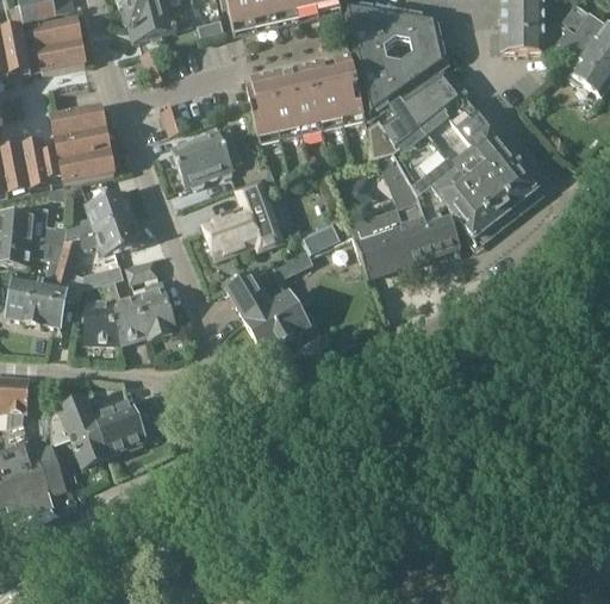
[(11,7),(16,27),(74,12),(70,0),(18,0),(19,6),(11,7)]
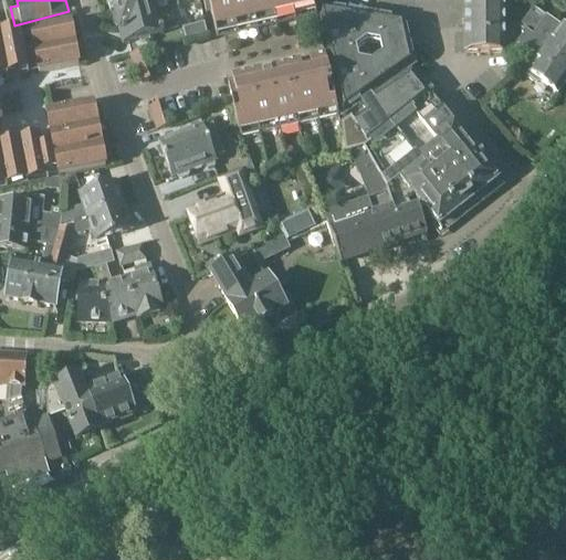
[(108,0),(112,11),(153,0),(108,0)]
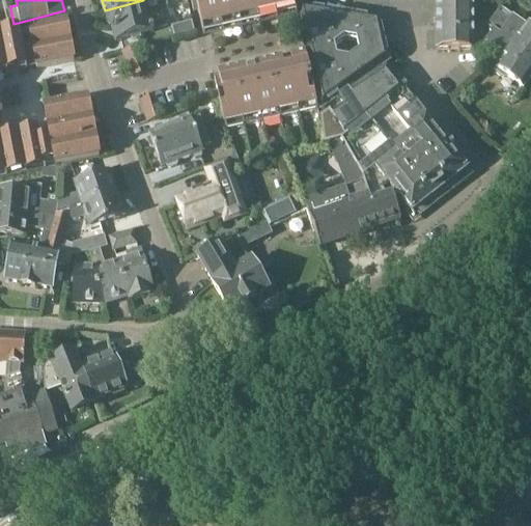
[(167,2),(166,0),(143,0),(105,10),(107,21),(111,23),(115,37),(155,27),(154,26),(166,23),(163,8),(167,2)]
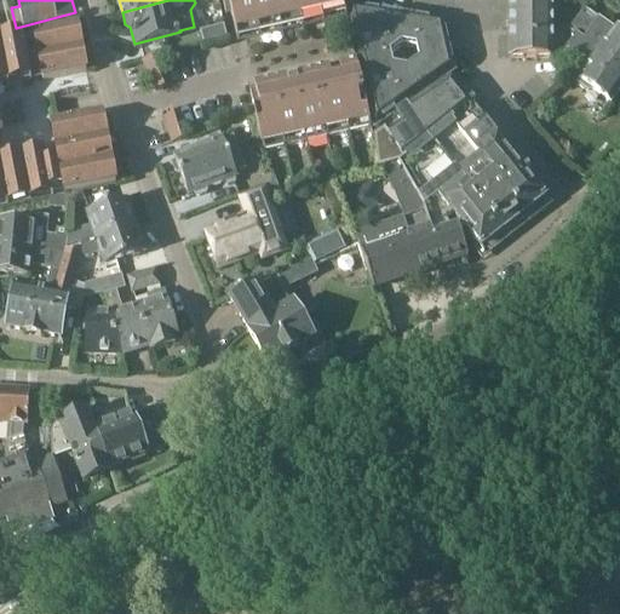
[(223,0),(227,12),(233,11),(239,41),(250,39),(251,45),(264,42),(263,35),(346,16),(349,16),(346,4),(345,0),(223,0)]
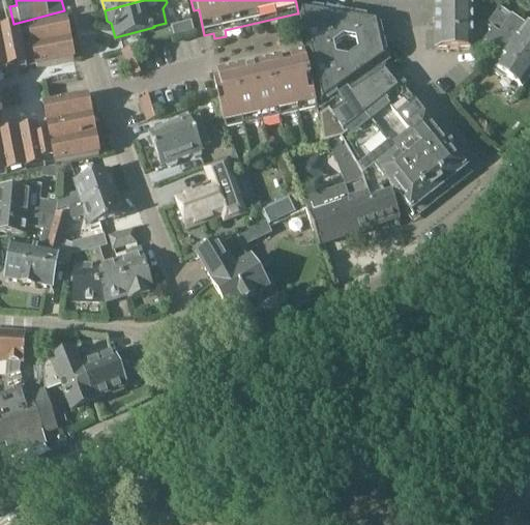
[(434,0),(435,50),(473,50),(472,0),(434,0)]
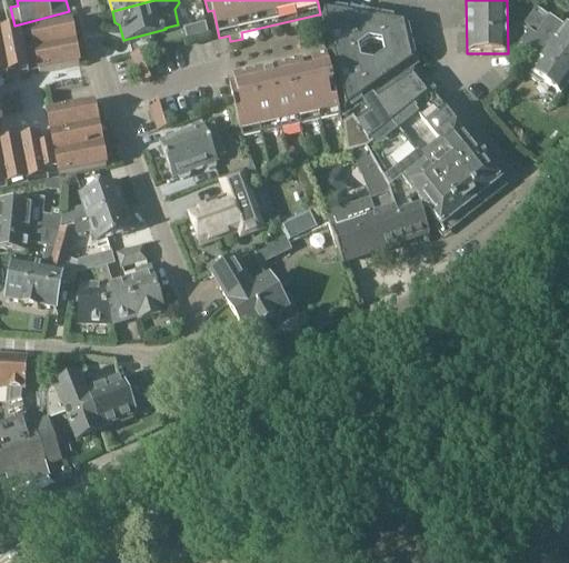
[(318,3),(320,14),(318,14),(327,48),(327,52),(340,112),(341,112),(341,114),(362,101),(363,103),(373,97),(395,83),(413,68),(411,66),(417,61),(408,17),(320,2),(318,2),(318,3)]
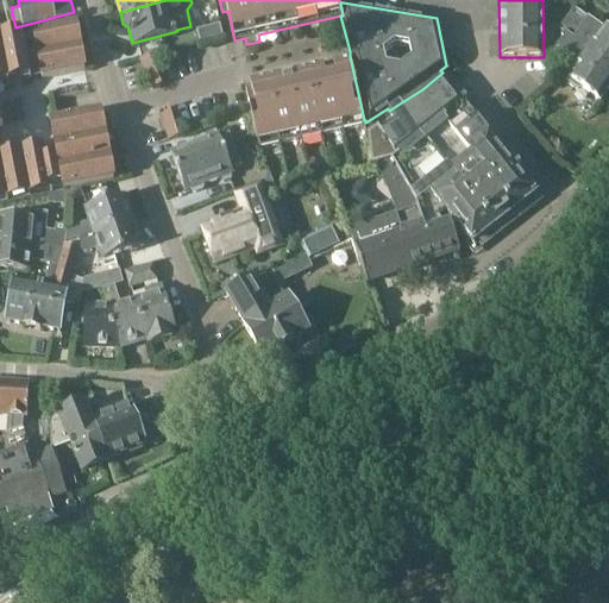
[(575,5),(567,14),(584,26),(581,31),(592,38),(589,44),(602,54),(606,49),(608,51),(608,27),(588,13),(575,5)]
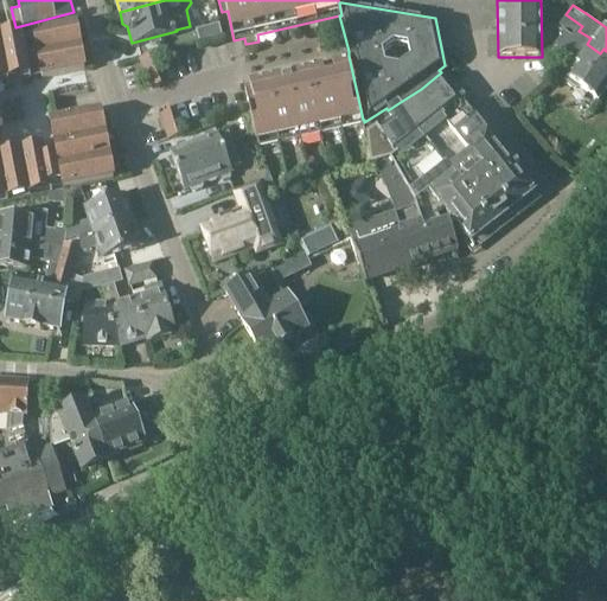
[(579,31),(582,26),(566,14),(557,26),(563,31),(553,45),(570,58),(562,72),(563,78),(576,87),(581,85),(598,97),(606,83),(606,51),(604,49),(600,53),(587,44),(590,38),(579,31)]
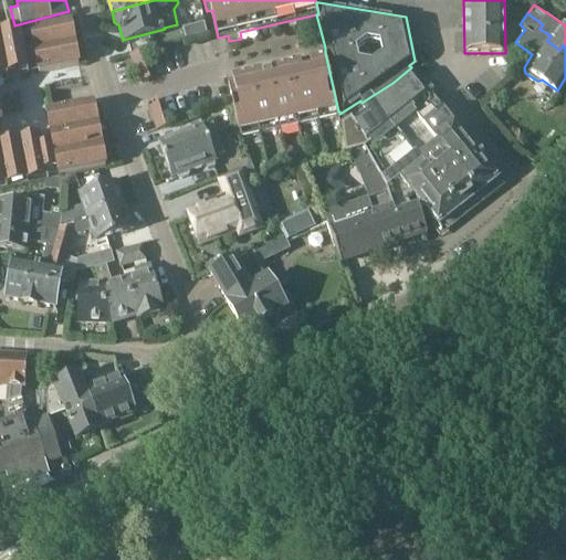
[(0,31),(0,182),(104,162),(93,98),(45,108),(51,140),(41,143),(39,133),(0,139),(0,73),(37,66),(38,69),(77,61),(70,18),(0,31)]
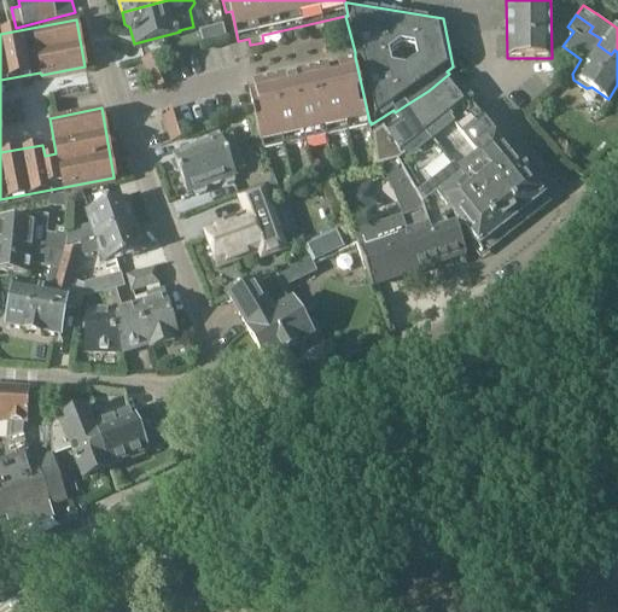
[(227,34),(223,21),(199,27),(203,39),(227,34)]
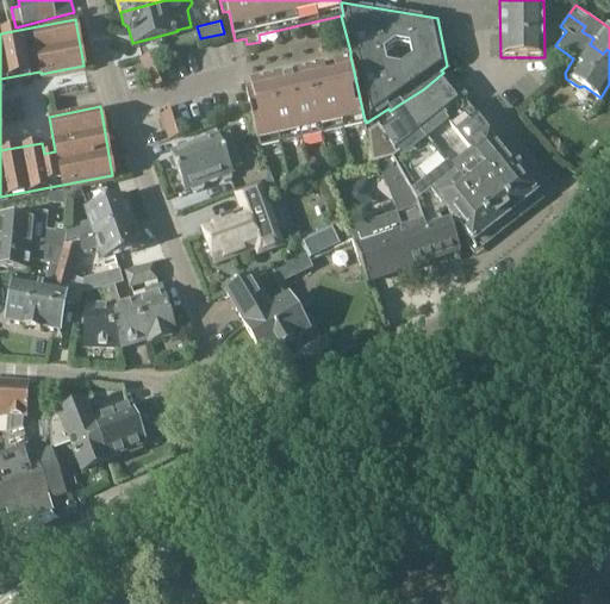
[(149,51),(138,56),(143,66),(153,61),(149,51)]
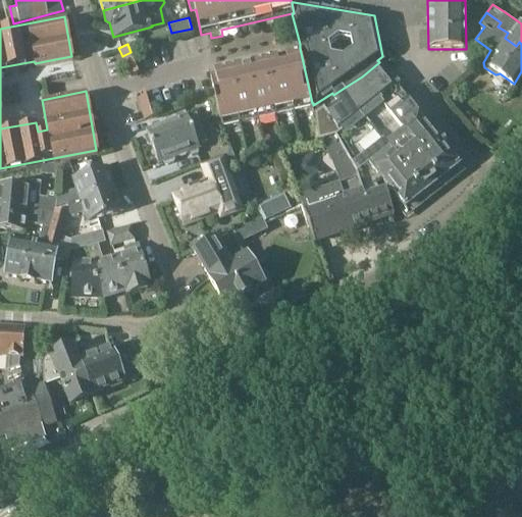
[(222,123),(312,103),(300,48),(214,66),(214,67),(209,68),(211,73),(215,72),(222,104),(217,105),(220,119),(222,123)]
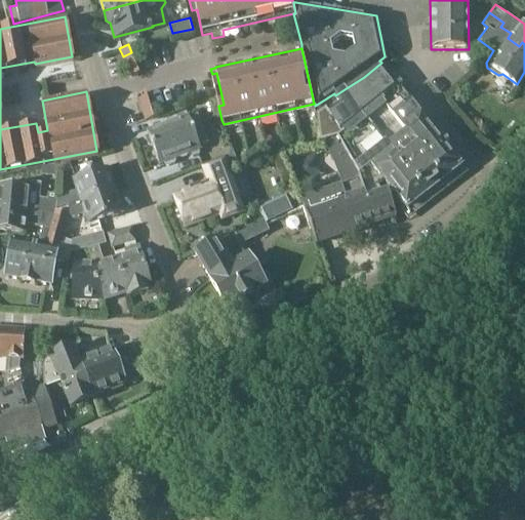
[(123,56),(126,66),(135,62),(131,52),(123,56)]
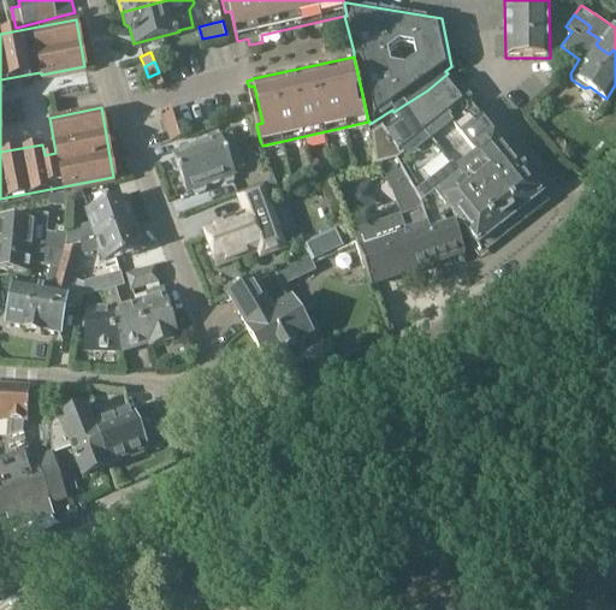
[(159,72),(148,77),(153,87),(164,82),(159,72)]
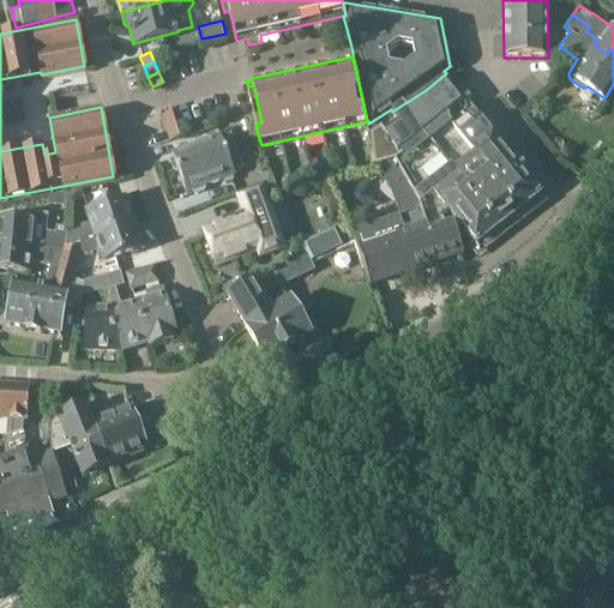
[(426,90),(522,218),(547,198),(524,169),(527,167),(515,152),(512,154),(481,115),(480,115),(447,76),(446,73),(426,90)]
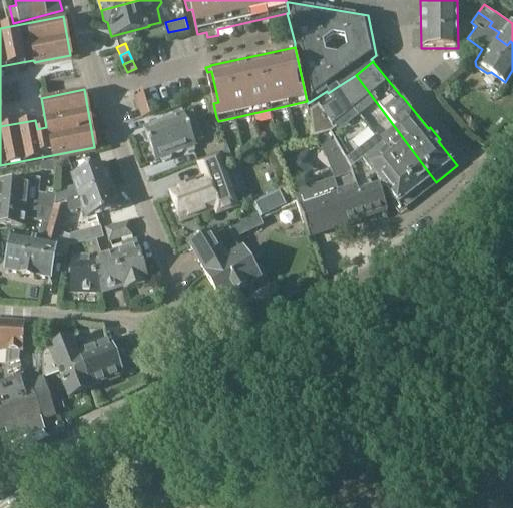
[(337,87),(420,195),(428,188),(436,182),(356,75),(337,87)]
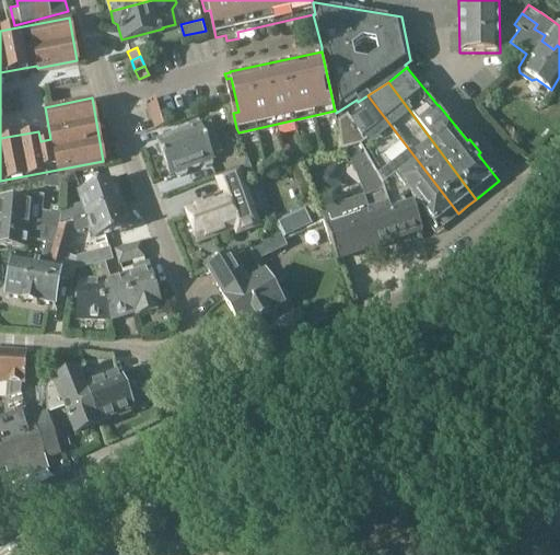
[(148,96),(146,97),(149,106),(158,104),(155,94),(148,96)]
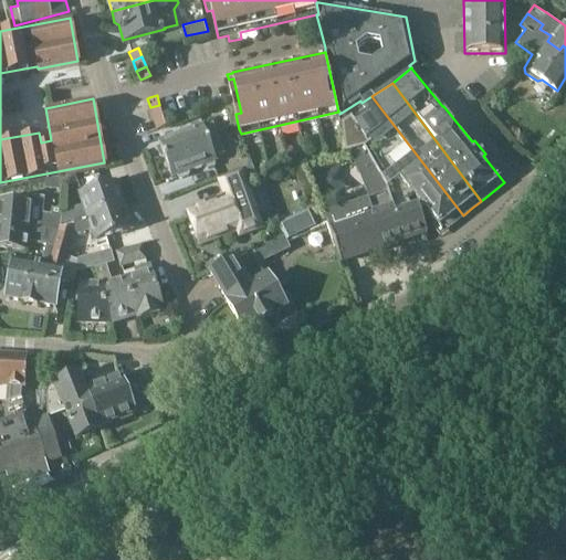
[(352,116),(342,123),(345,151),(354,149),(362,164),(371,158),(387,186),(400,176),(411,190),(412,189),(437,220),(432,223),(440,233),(463,215),(371,96),(362,103),(365,106),(352,116)]
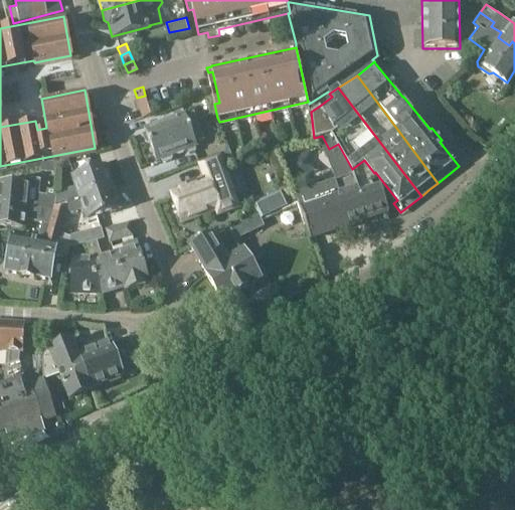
[(148,104),(145,96),(137,98),(139,107),(148,104)]
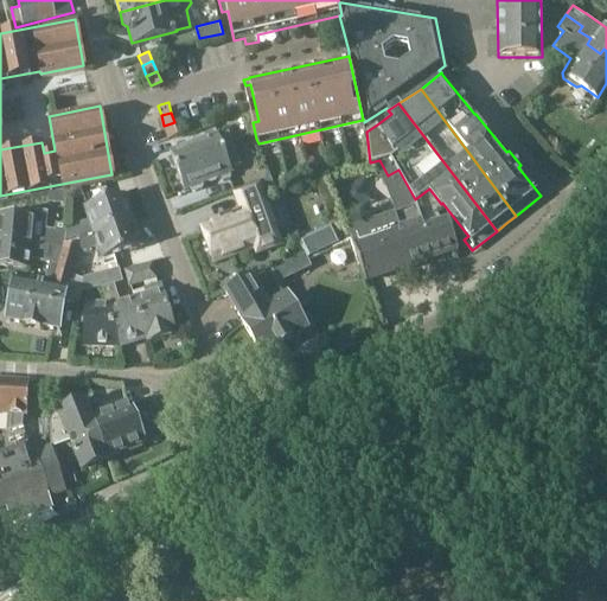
[(174,122),(164,126),(167,136),(178,133),(174,122)]
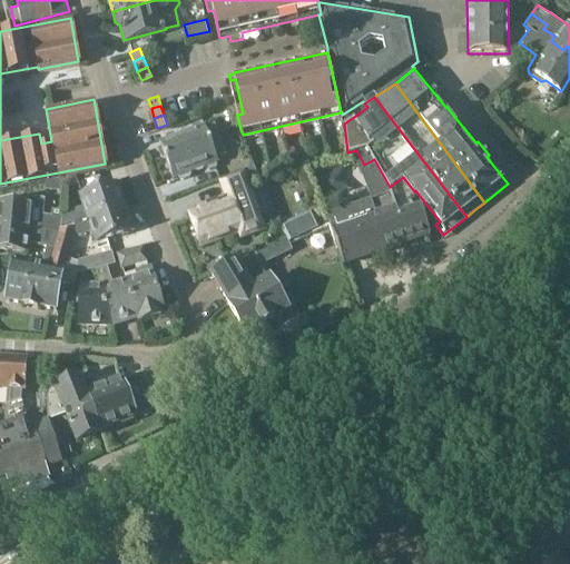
[(161,152),(165,154),(167,157),(220,138),(215,124),(206,127),(205,124),(199,119),(193,122),(190,128),(178,132),(173,129),(166,131),(165,138),(160,139),(161,144),(159,147),(161,152)]
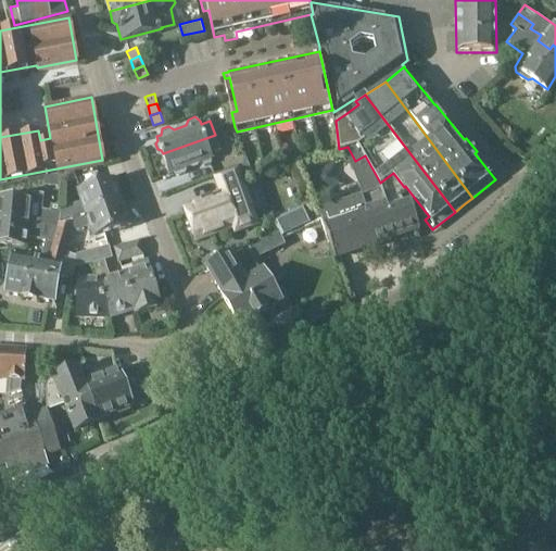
[(164,166),(167,167),(168,171),(174,170),(178,173),(186,170),(187,164),(200,160),(204,163),(211,161),(212,155),(211,151),(219,148),(215,135),(163,153),(164,158),(162,161),(164,166)]
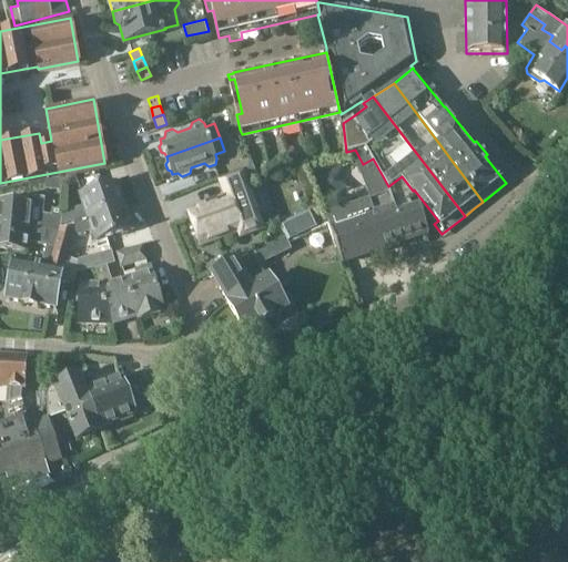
[(254,163),(245,166),(249,177),(257,174),(254,163)]
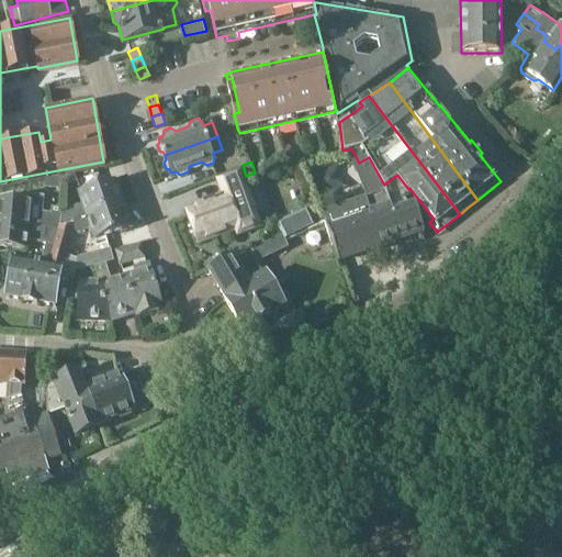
[(247,179),(246,176),(243,165),(216,175),(222,189),(223,192),(186,207),(198,240),(234,226),(236,234),(263,223),(247,179)]
